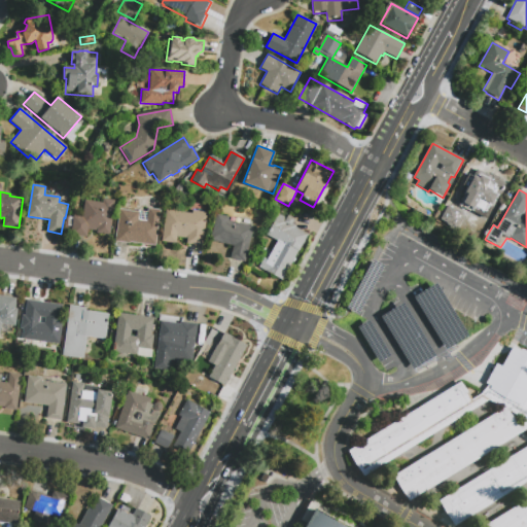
[(103,200),(114,201),(109,236),(97,234),(97,232),(88,231),(86,237),(71,235),(73,216),(82,217),(84,201),(102,203),(103,200)]
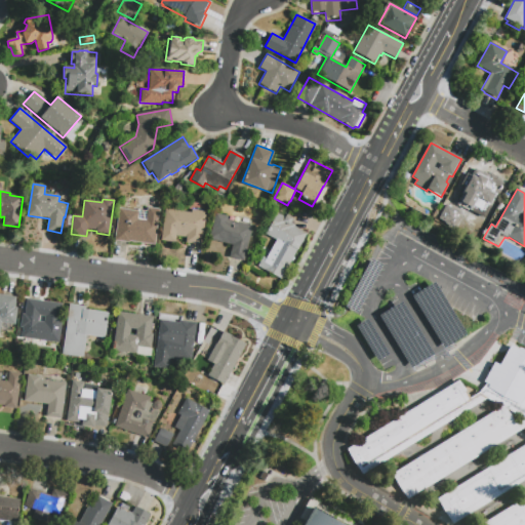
[(148,208),(159,210),(155,245),(128,242),(128,243),(115,241),(119,209),(138,212),(138,210),(148,211),(148,208)]
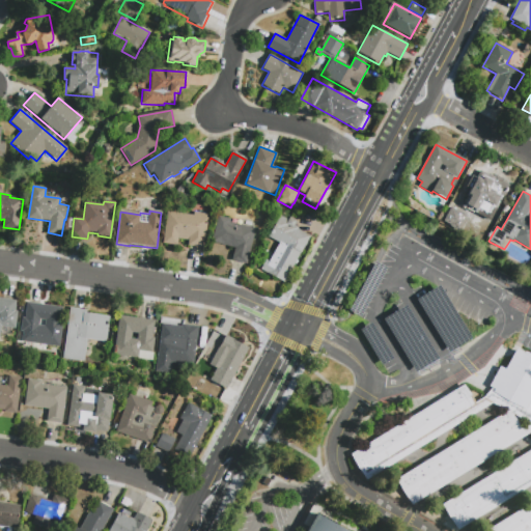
[(204,249),(188,246),(189,241),(178,240),(177,246),(163,244),(168,213),(194,217),(194,213),(207,215),(206,218),(208,218),(204,249)]
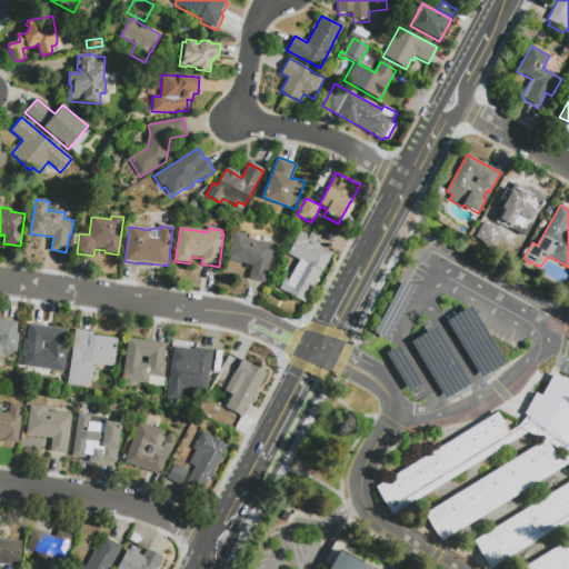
[(319,246),(332,253),(305,302),(279,289),(285,278),(290,281),(301,261),(288,253),(299,231),(308,236),(309,233),(317,238),(315,241),(319,245),(319,246)]
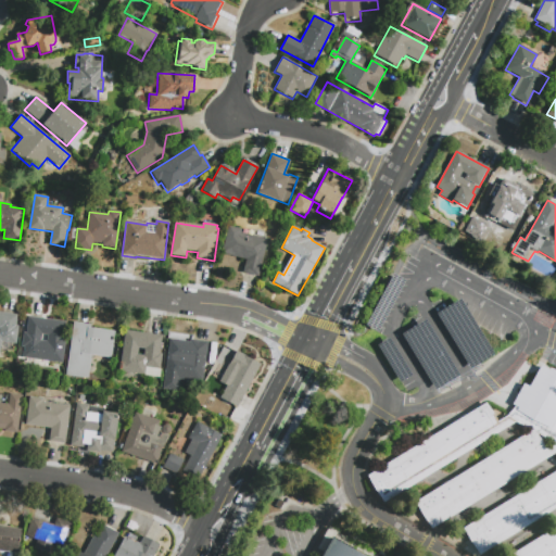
[(258,277),(243,273),(247,260),(222,254),(228,227),(241,230),(240,234),(267,240),(258,277)]
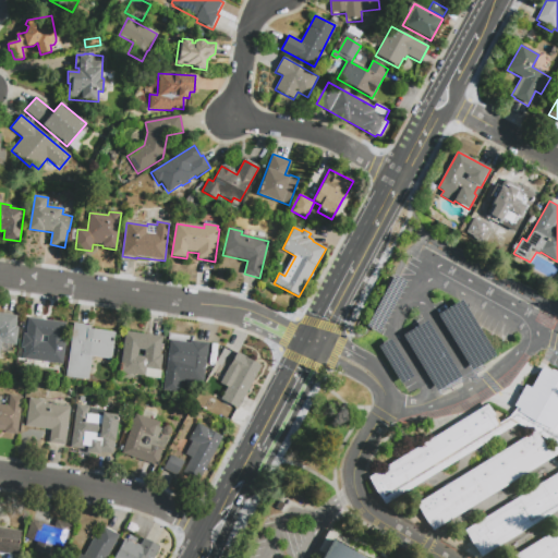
[(392,275),(365,327),(378,334),(405,281),(392,275)]
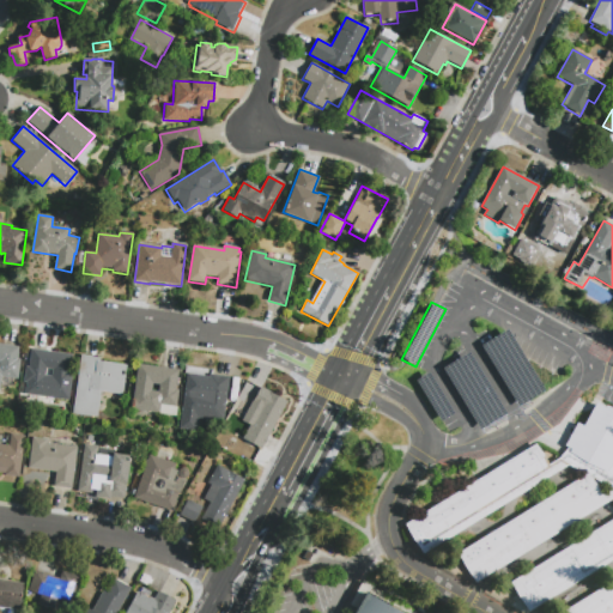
[(480,344),(516,404),(542,388),(505,328),(480,344)]
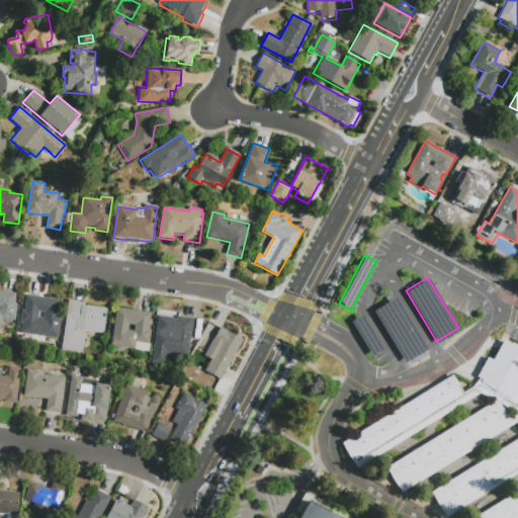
[(15,304),(17,304),(15,321),(2,319),(0,330),(0,290),(16,293),(15,304)]
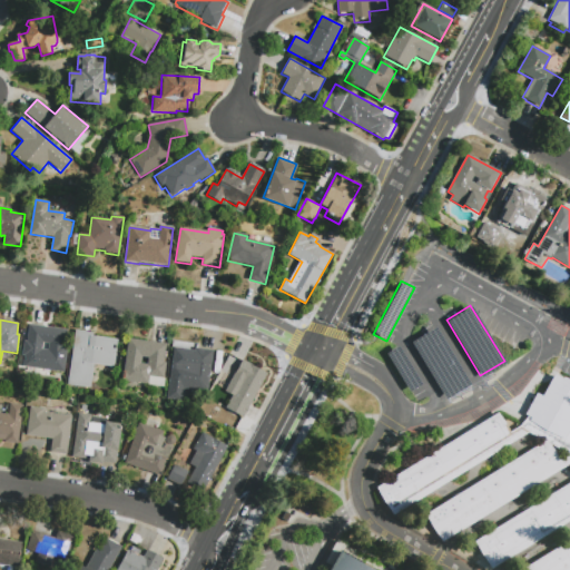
[(49,344),(42,343),(42,347),(27,345),(30,325),(68,330),(61,372),(57,371),(55,380),(40,377),(41,370),(36,369),(39,350),(48,351),(49,344)]
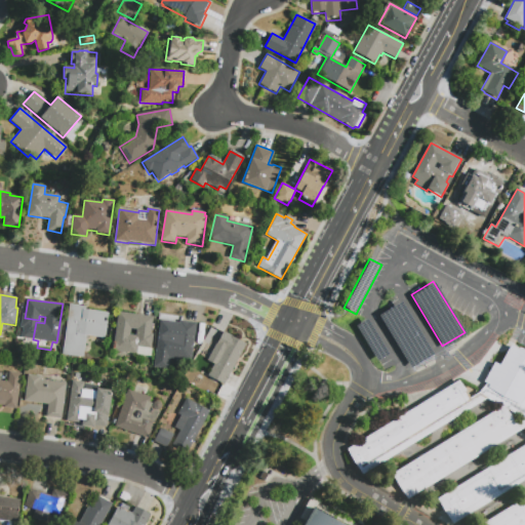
[(378,316),(409,367),(432,354),(400,303),(378,316)]
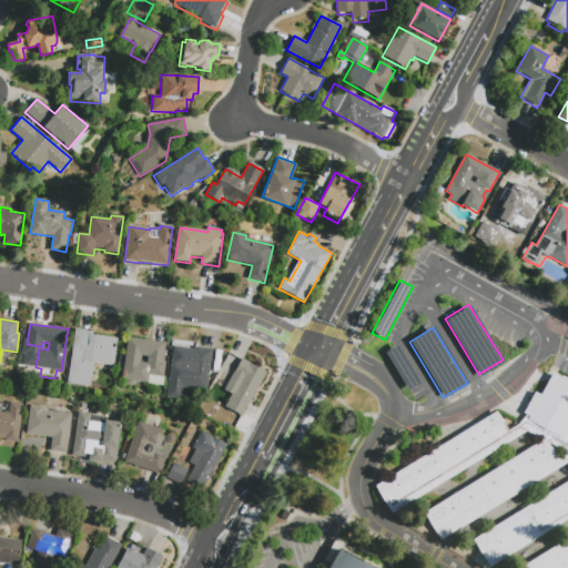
[(93,335),(118,338),(114,366),(93,363),(91,382),(90,387),(68,385),(75,330),(93,332),(93,335)]
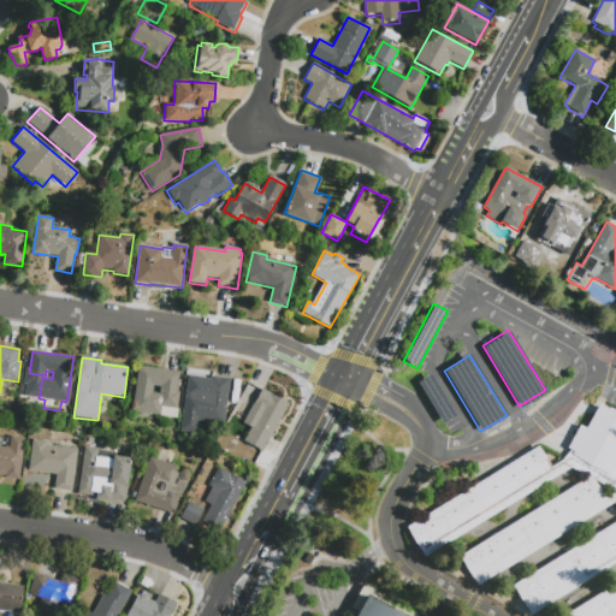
[(179,372),(177,391),(179,391),(176,418),(131,412),(138,366),(179,372)]
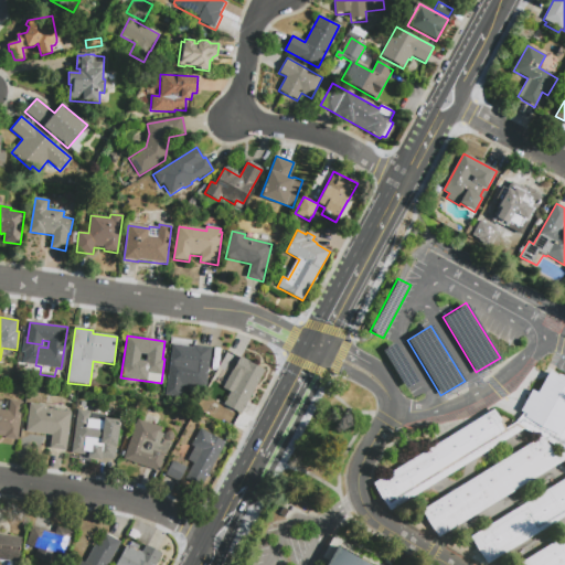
[(382,350),(404,387),(416,381),(394,343),(382,350)]
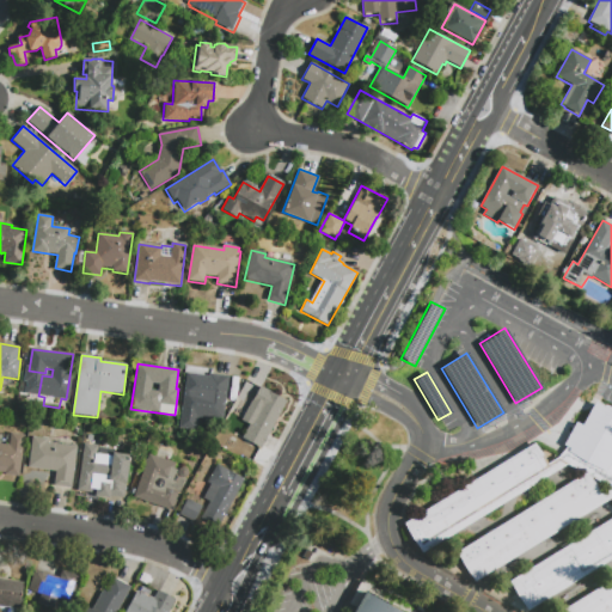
[(208,375),(228,378),(222,418),(194,415),(193,424),(179,422),(184,392),(206,395),(208,375)]
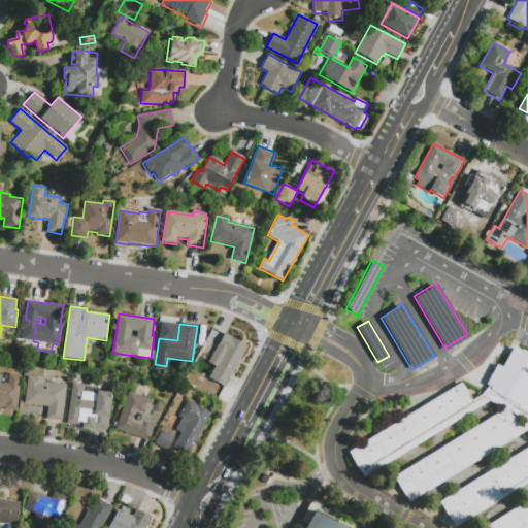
[(225,388),(209,378),(216,366),(212,364),(220,350),(217,348),(224,334),(248,347),(225,388)]
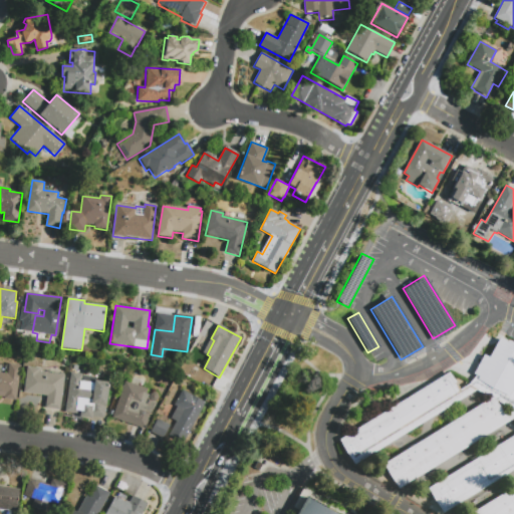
[(354,465),(339,440),(450,372),(460,390),(469,383),(476,375),(473,374),(484,355),(488,357),(500,336),(513,343),(513,513),(472,513),(513,487),(513,469),(442,513),(427,489),(513,436),(513,418),(399,489),(383,465),(489,400),(476,391),(354,465)]
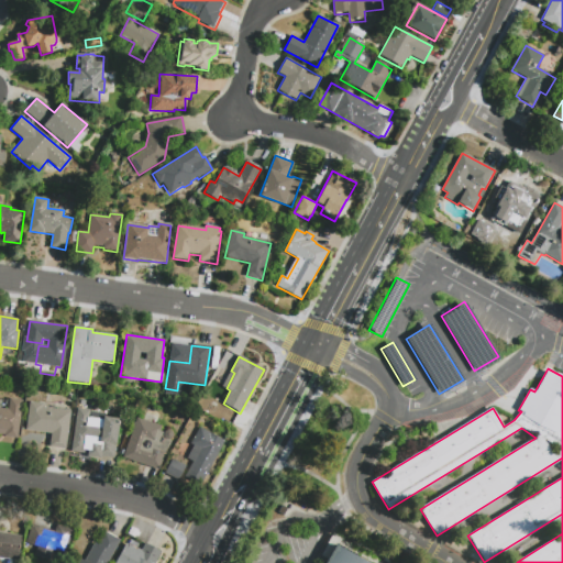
[(0,408),(9,409),(10,398),(22,400),(18,438),(4,435),(4,434),(0,433),(0,408)]
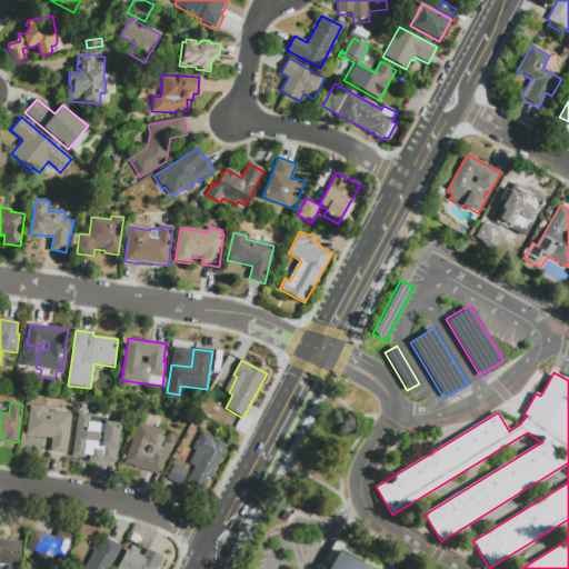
[(67,453),(51,451),(53,438),(27,435),(31,407),(45,408),(43,411),(72,416),(67,453)]
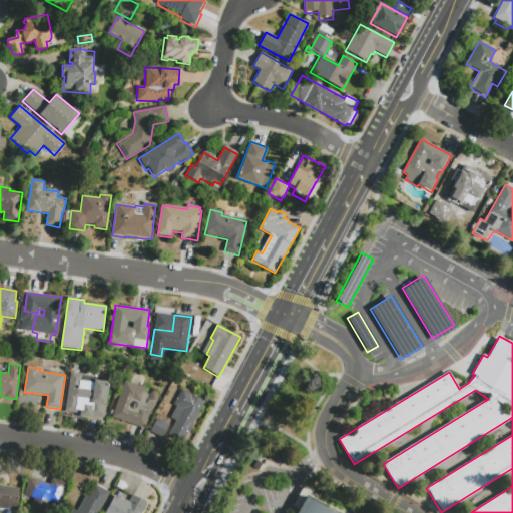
[(92,418),(80,416),(81,411),(77,410),(76,413),(65,411),(71,372),(82,374),(81,381),(94,383),(95,380),(109,382),(104,417),(92,416),(92,418)]
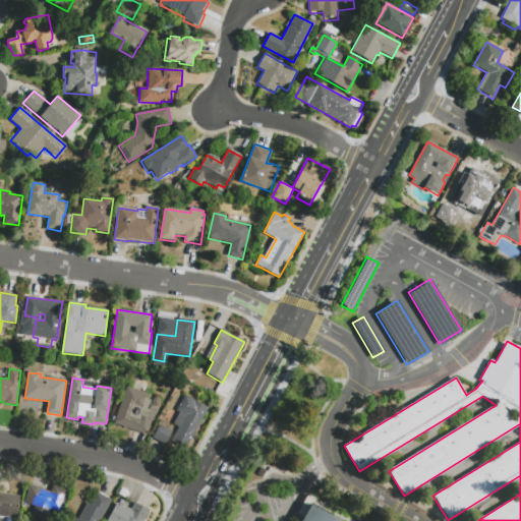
[(149,436),(115,423),(114,423),(126,387),(151,396),(149,399),(153,401),(153,400),(155,399),(157,398),(159,399),(160,400),(161,402),(161,404),(160,406),(159,407),(158,407),(158,409),(149,436)]
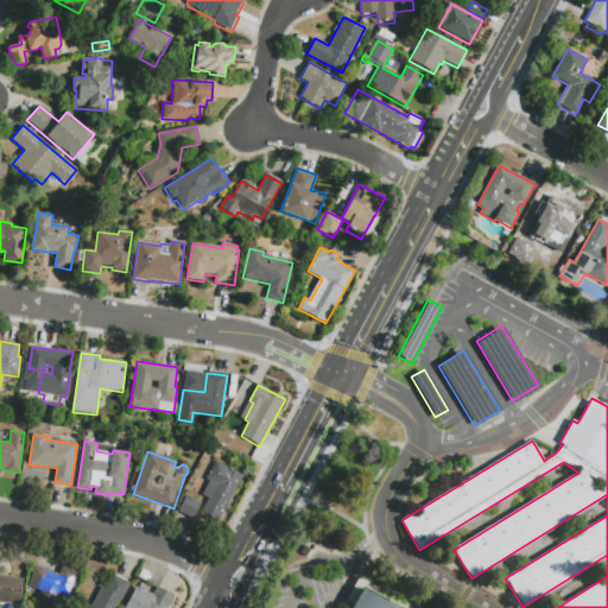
[(206,479),(216,462),(242,476),(216,524),(200,515),(208,499),(202,495),(209,481),(206,479)]
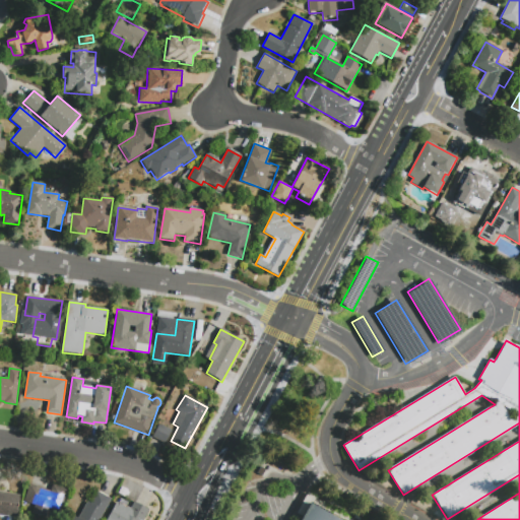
[(152,437),(158,424),(172,430),(166,443),(152,437)]
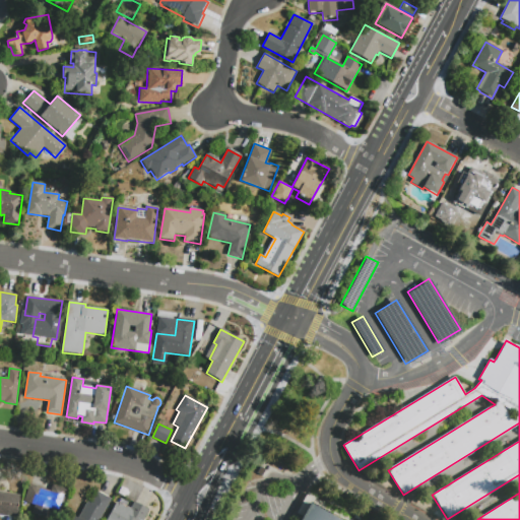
[(53,485),(67,491),(61,512),(49,509),(47,518),(33,514),(36,505),(24,502),(29,485),(51,492),(53,485)]
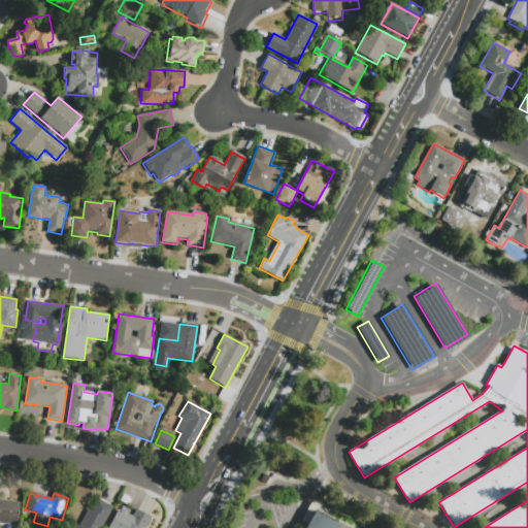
[(98,498),(111,506),(99,527),(72,527),(74,524),(79,526),(89,508),(92,510),(98,498)]
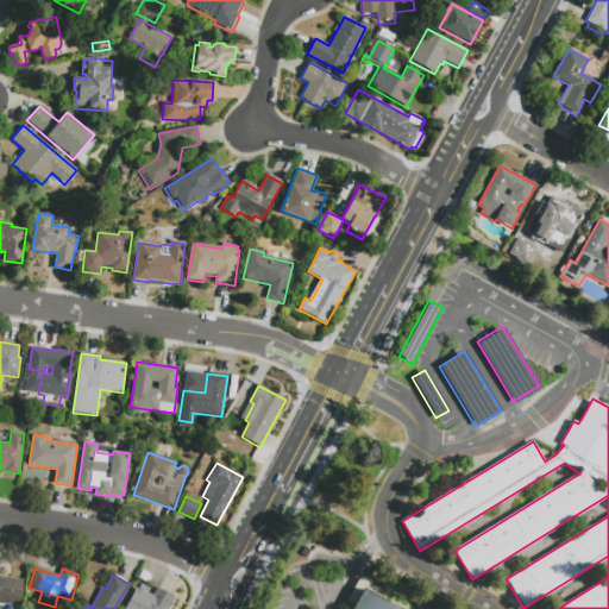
[(0,576),(23,579),(20,606),(0,603),(0,576)]
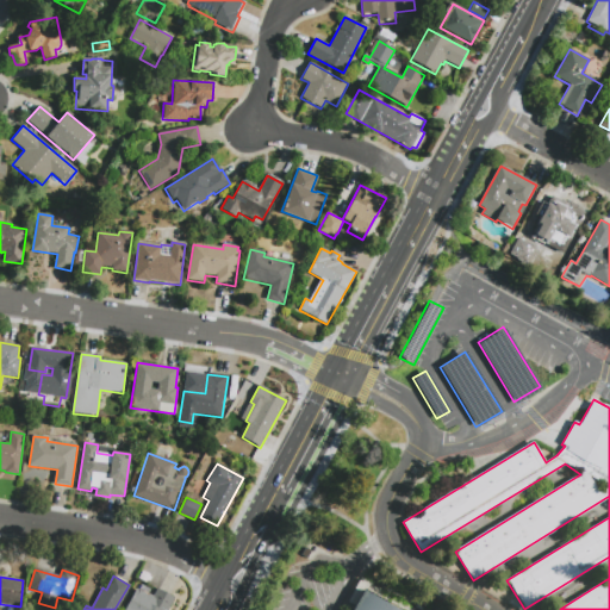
[(353,609),(355,607),(348,603),(360,582),(367,585),(384,596),(380,602),(394,609),(353,609)]
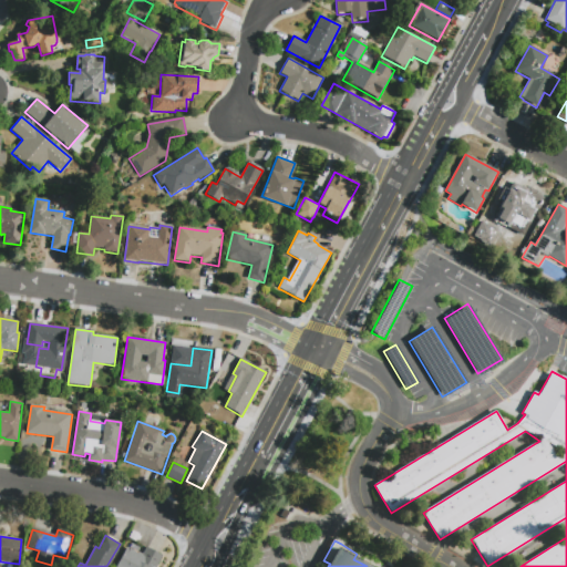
[(146,547),(162,556),(155,566),(115,566),(127,547),(143,555),(146,547)]
